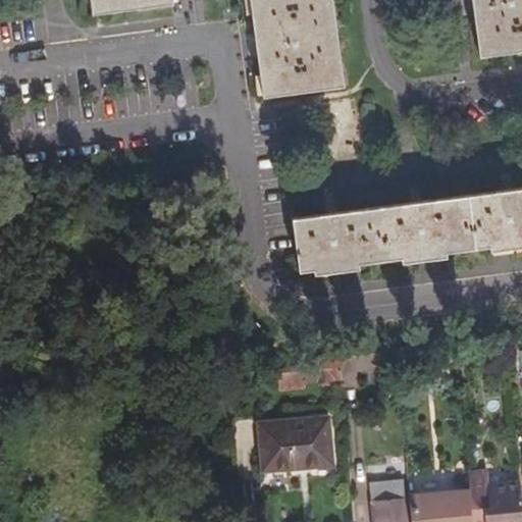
[(93,0),(95,12),(176,2),(175,0),(93,0)]
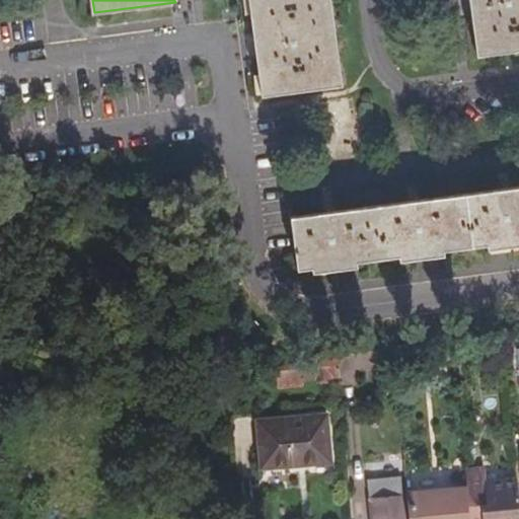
[(345,86),(332,0),(249,0),(264,97),(345,86)]
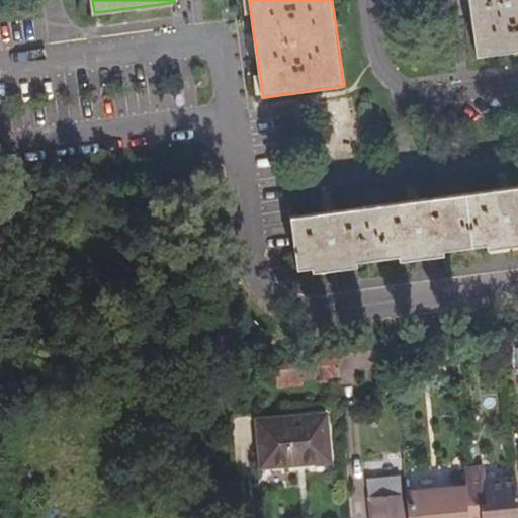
[(517,51),(517,0),(472,0),(480,57),(517,51)]
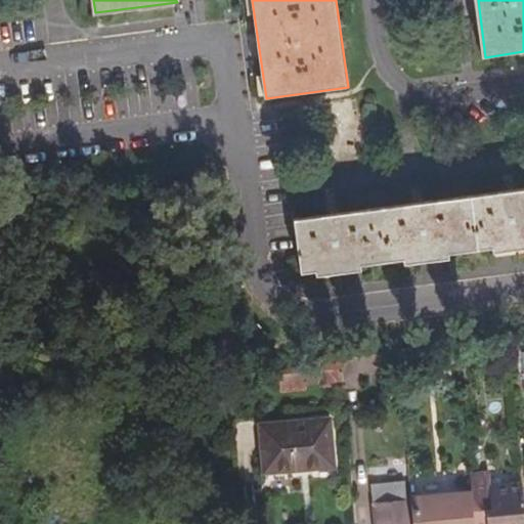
[(523,237),(523,187),(295,218),(300,268),(523,237)]
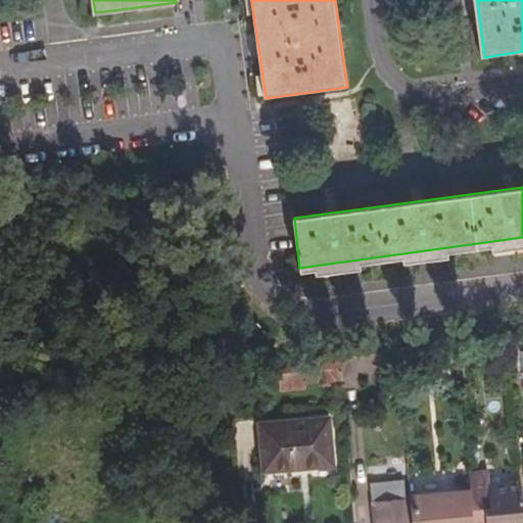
[(522,333),(506,336),(506,343),(522,341),(522,333)]
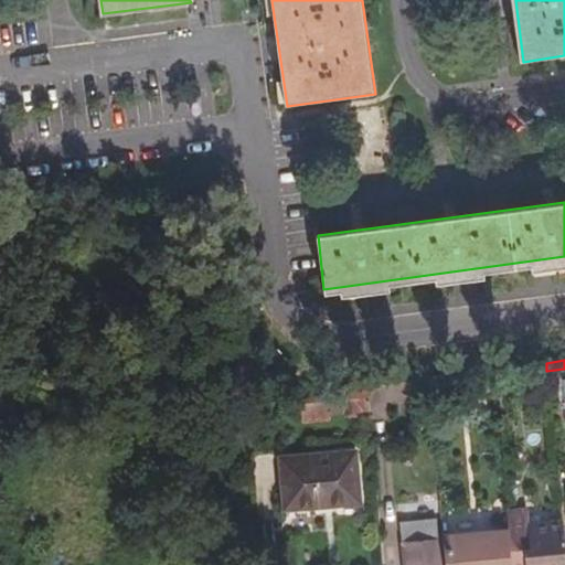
[(525,369),(510,372),(512,384),(528,382),(525,369)]
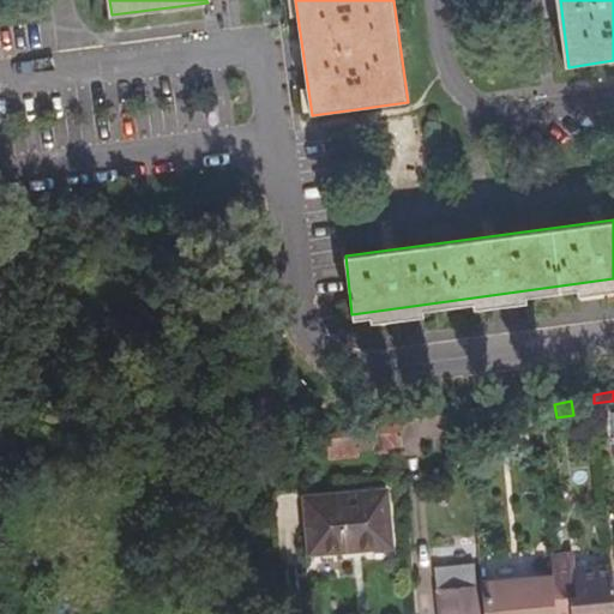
[(395,423),(327,433),(329,462),(355,458),(355,451),(397,445),(395,423)]
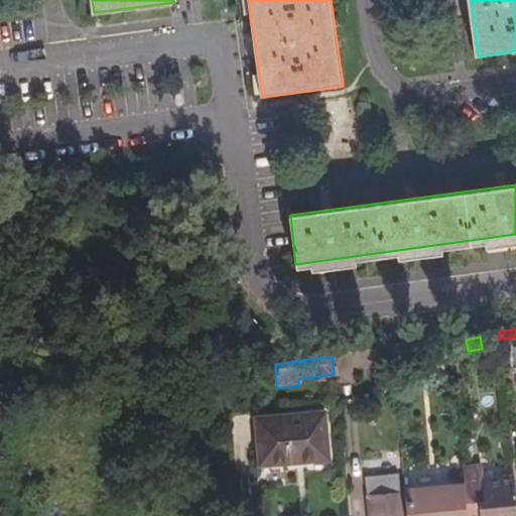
[(320,416),(255,422),(260,467),(326,459),(320,416)]
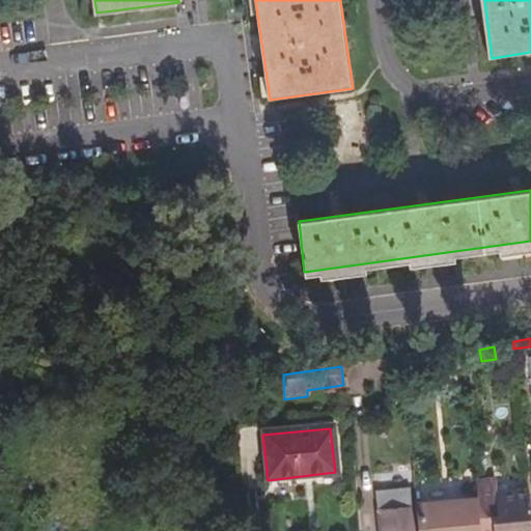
[(483,516),(480,516),(480,530),(530,530),(530,499),(530,492),(498,495),(496,480),(480,481),(483,516)]
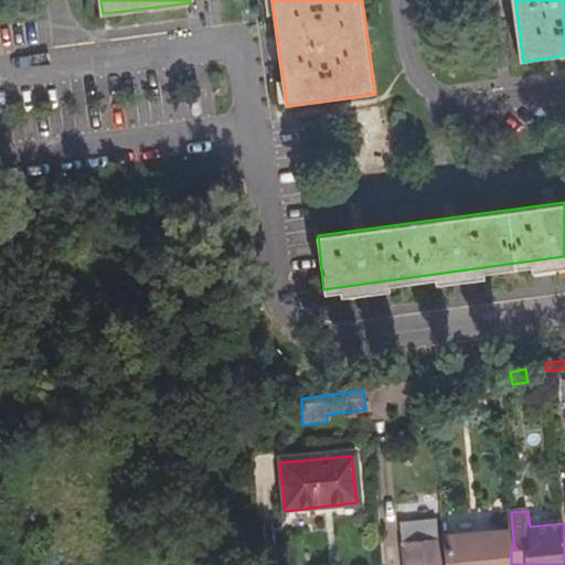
[(441,564),(437,520),(417,522),(417,526),(404,529),(406,564),(441,564)]
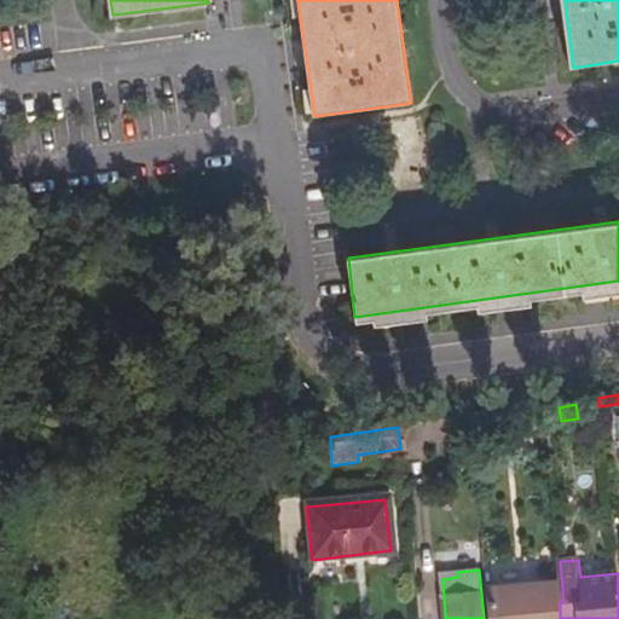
[(560,618),(560,602),(559,597),(492,605),(492,618),(560,618)]
